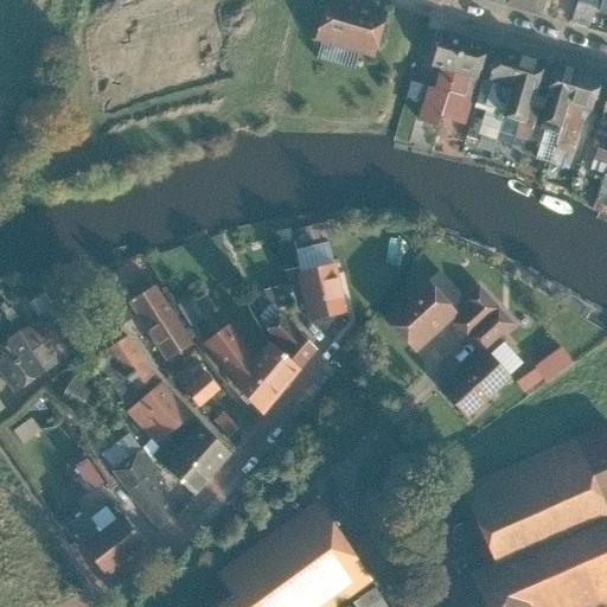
[(387,12),(346,0),(327,0),(315,42),(374,58),(387,12)]
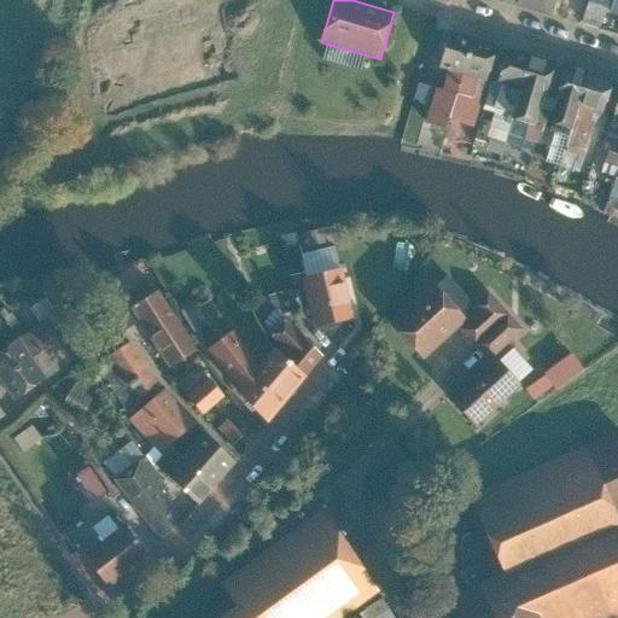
[(557,0),(520,0),(519,5),(553,15),(557,0)]
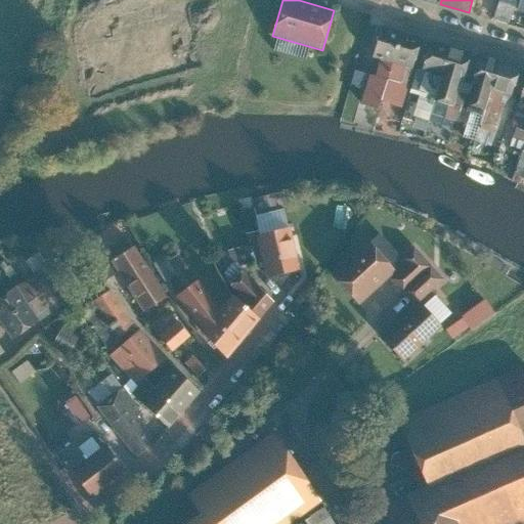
[(497,0),(484,0),(483,6),(495,10),(497,0)]
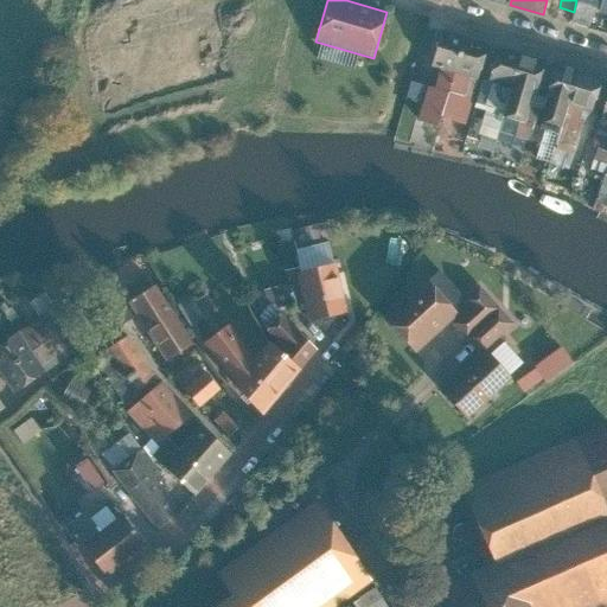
[(442,69),(455,72),(465,37),(440,30),(430,65),(442,69)]
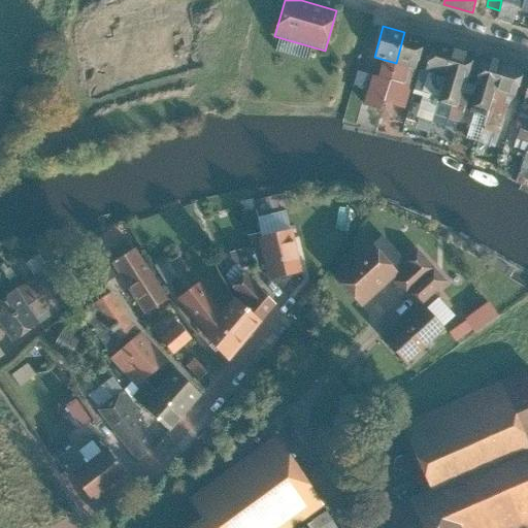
[(404,32),(396,63),(408,67),(416,69),(425,38),(404,32)]
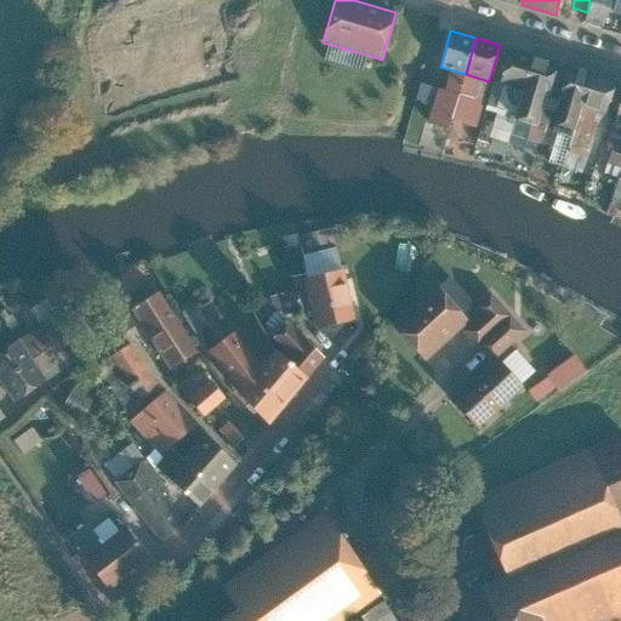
[(524,89),(535,55),(514,49),(503,83),(524,89)]
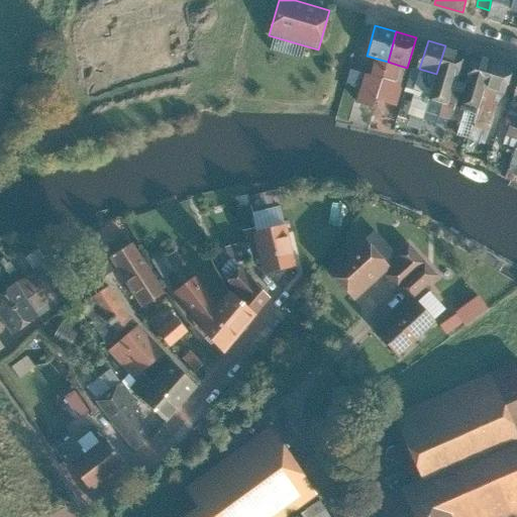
[(443,104),(446,105),(451,90),(462,50),(445,45),(436,74),(429,99),(443,104)]
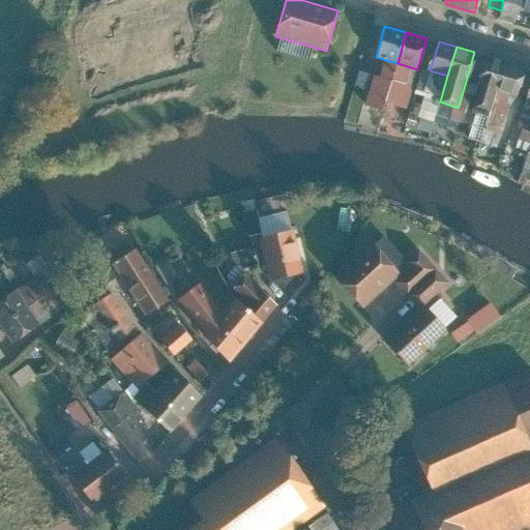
[(498,92),(506,61),(488,56),(476,96),(474,106),(492,111),(498,92)]
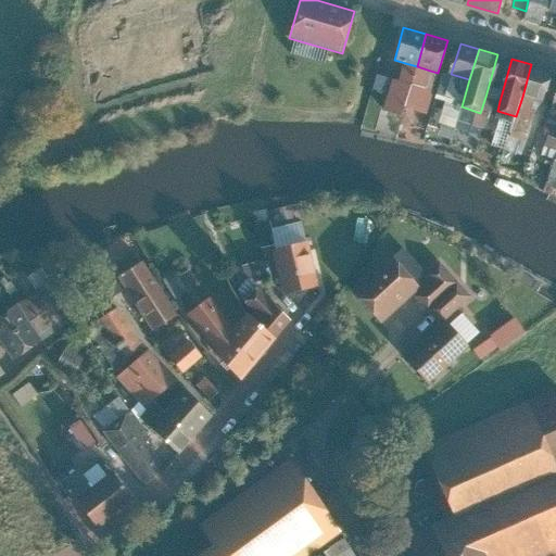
[(417,66),(405,63),(401,79),(394,77),(384,111),(402,116),(404,108),(417,66)]
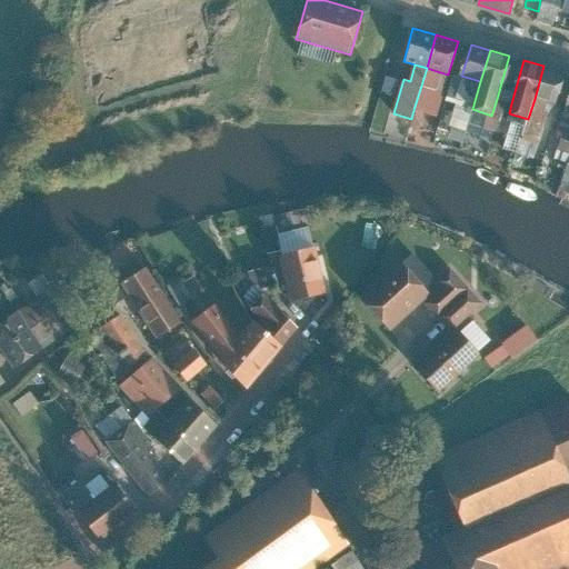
[(543,66),(535,99),(547,102),(555,105),(565,72),(543,66)]
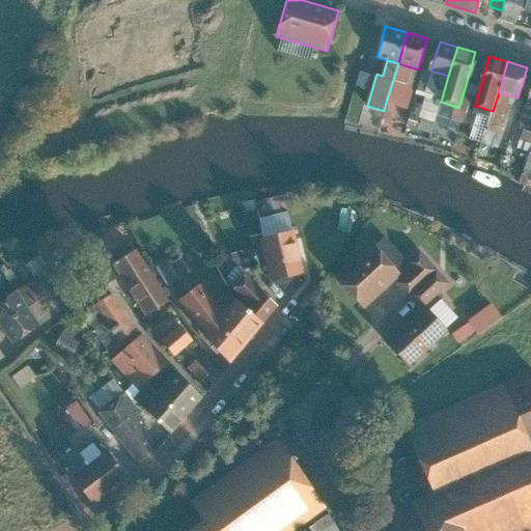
[(407,85),(411,67),(398,63),(386,103),(407,108),(412,86),(407,85)]
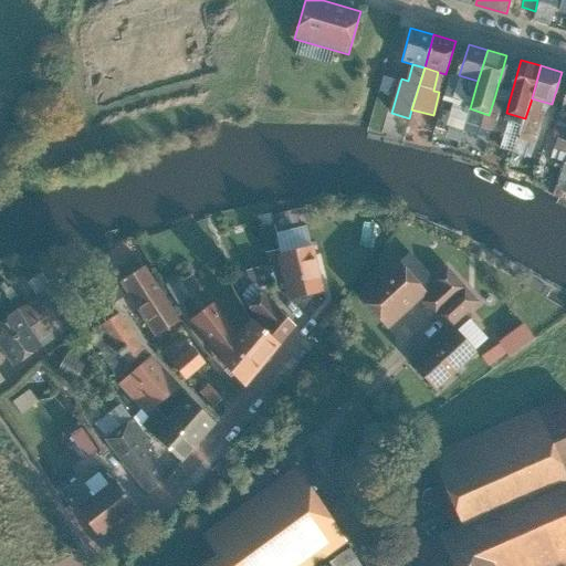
[(565,97),(554,140),(565,144),(565,97)]
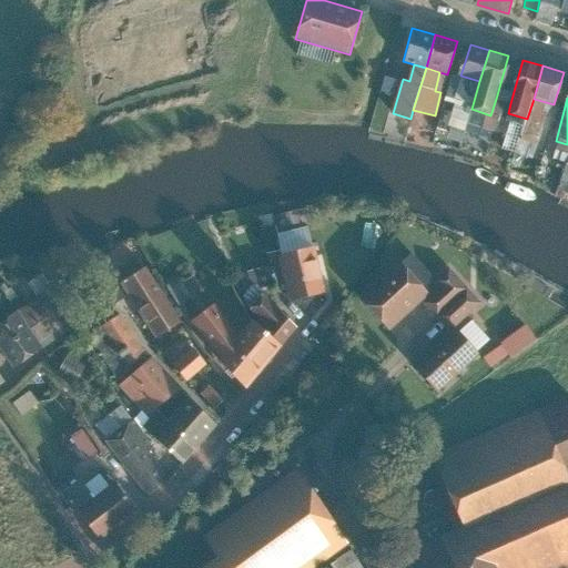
[(495,132),(505,102),(496,99),(490,115),(487,114),(483,129),(495,132)]
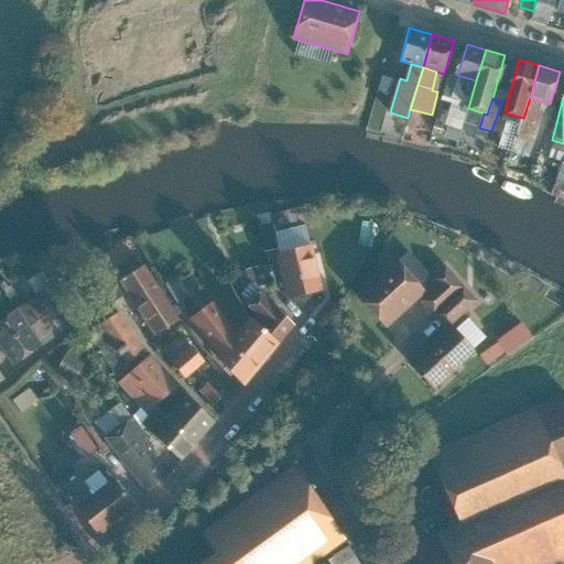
[(540,111),(542,101),(530,98),(523,118),(521,125),(512,153),(529,158),(543,112),(540,111)]
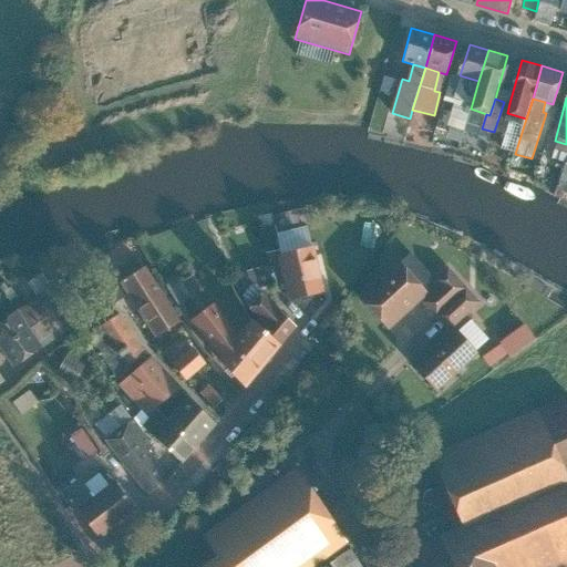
[(508,121),(524,125),(526,119),(507,113),(509,103),(504,102),(494,132),(505,135),(508,121)]
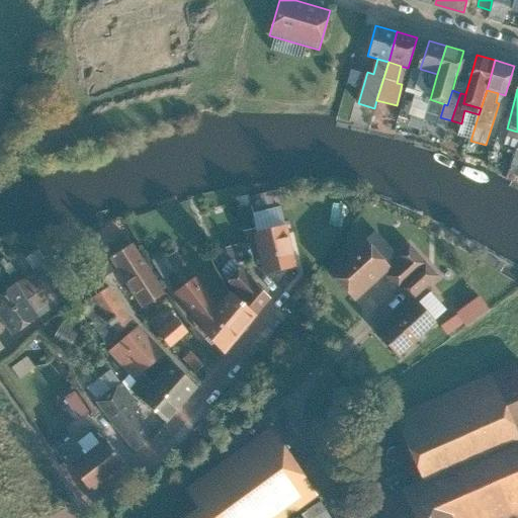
[(426,113),(415,109),(411,124),(422,127),(426,113)]
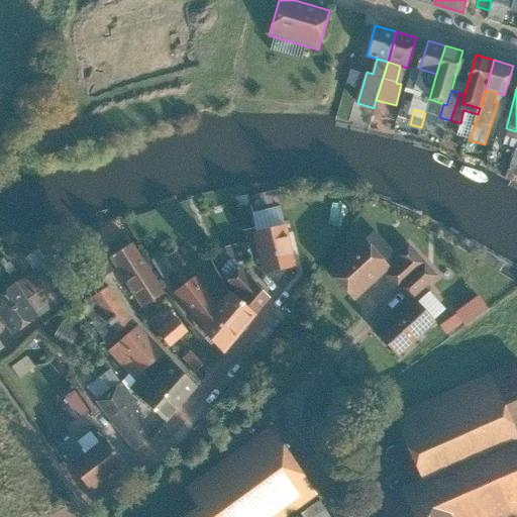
[(516,147),(516,148),(508,172),(516,175),(516,147)]
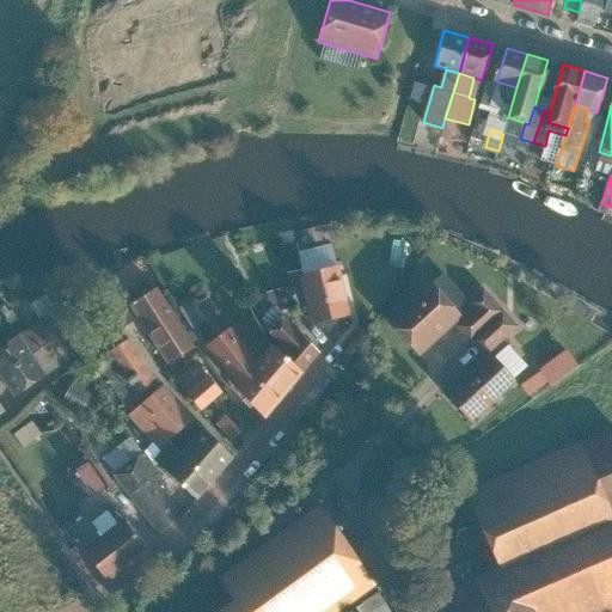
[(297,244),(282,248),(287,274),(301,270),(297,244)]
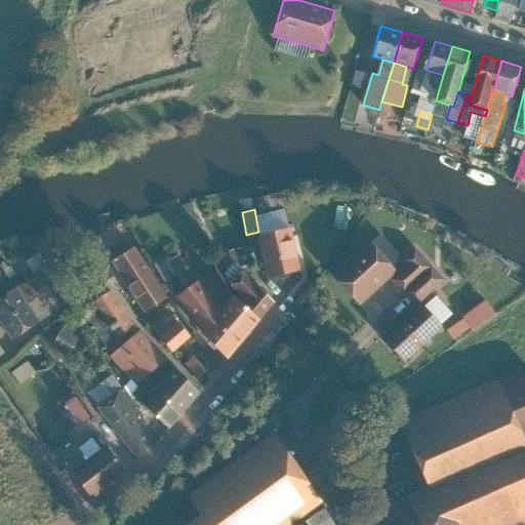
[(300,271),(291,230),(256,238),(266,278),(300,271)]
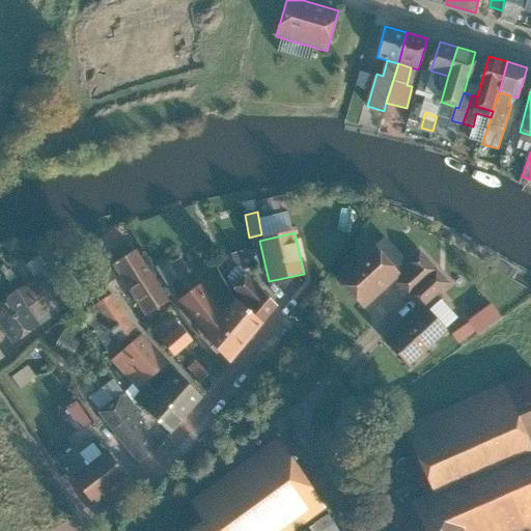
[(372,246),(335,279),(363,311),(401,277),(372,246)]
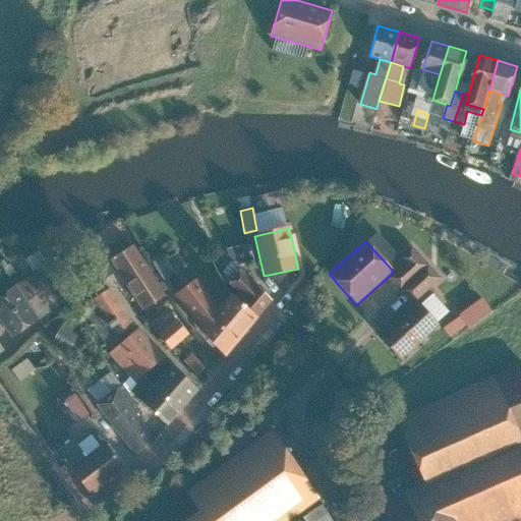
[(247,245),(227,250),(231,268),(251,263),(247,245)]
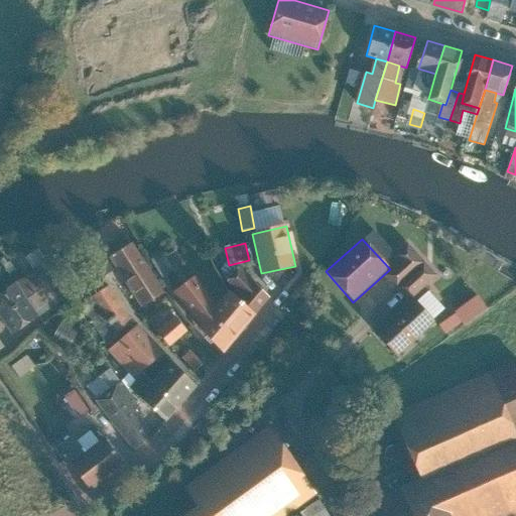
[(163,293),(132,244),(110,258),(141,307),(163,293)]
